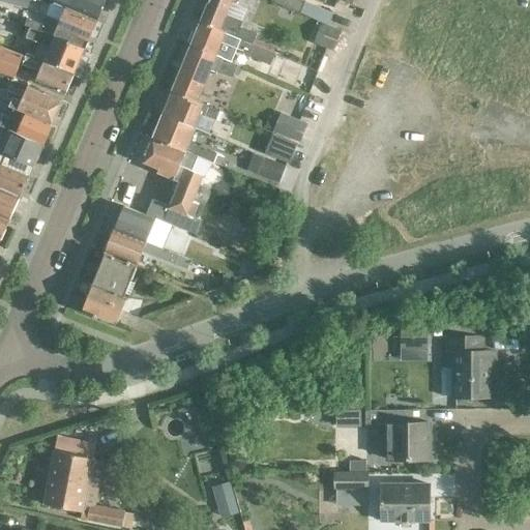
[(0,0),(0,2),(26,8),(28,0),(0,0)]
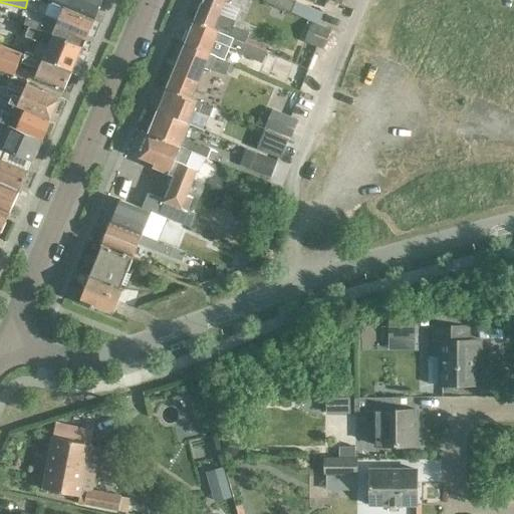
[(54,0),(52,5),(63,10),(93,23),(102,0),(54,0)]
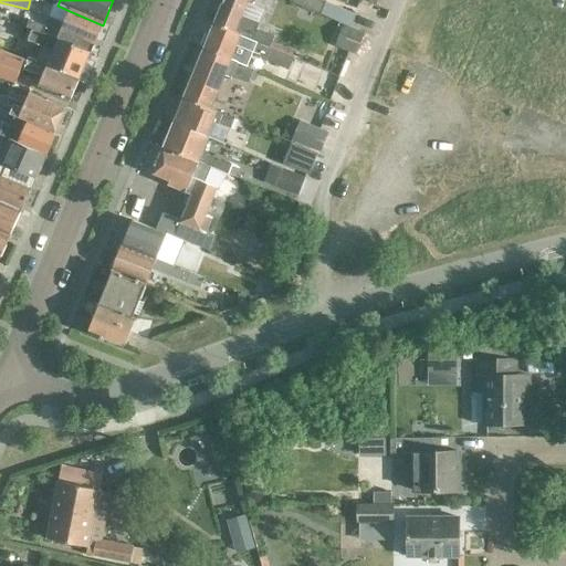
[(223,0),(213,25),(268,48),(270,42),(272,38),(254,30),(258,22),(240,16),(245,2),(250,3),(253,1),(253,0),(223,0)]
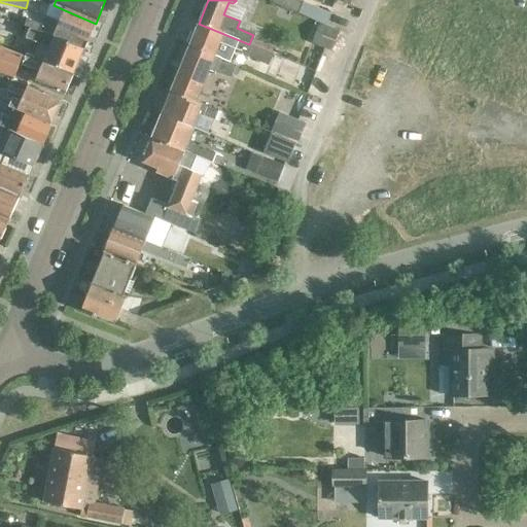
[(270,0),(281,5),(325,24),(329,14),(296,0),(270,0)]
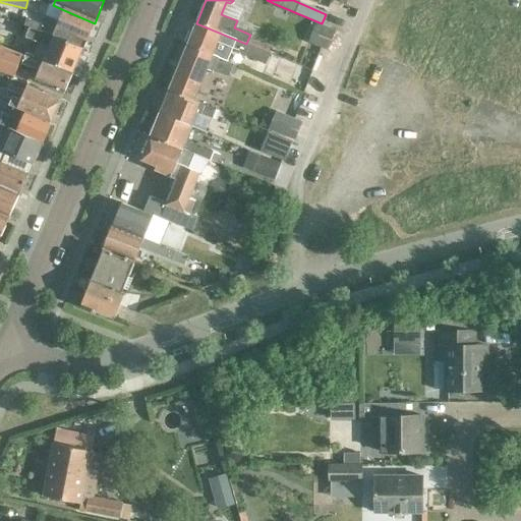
[(83,49),(95,23),(64,10),(59,24),(45,18),(42,26),(27,20),(24,27),(30,30),(39,33),(54,38),(82,50),(82,49),(83,49)]
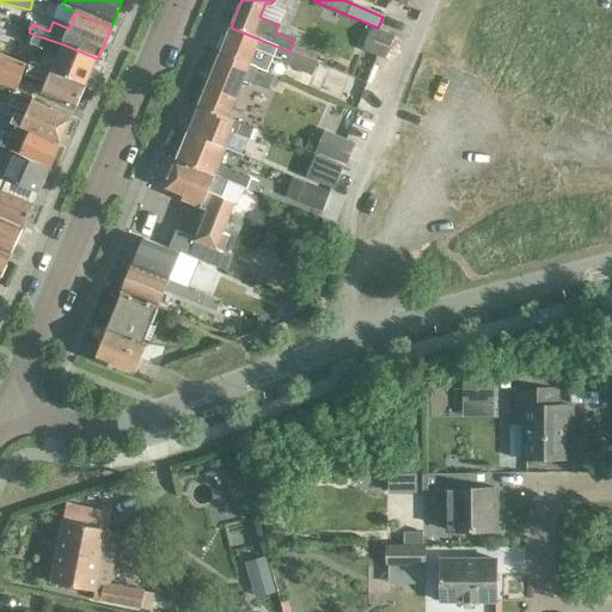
[(371,26),(360,50),(383,59),(392,36),(371,26)]
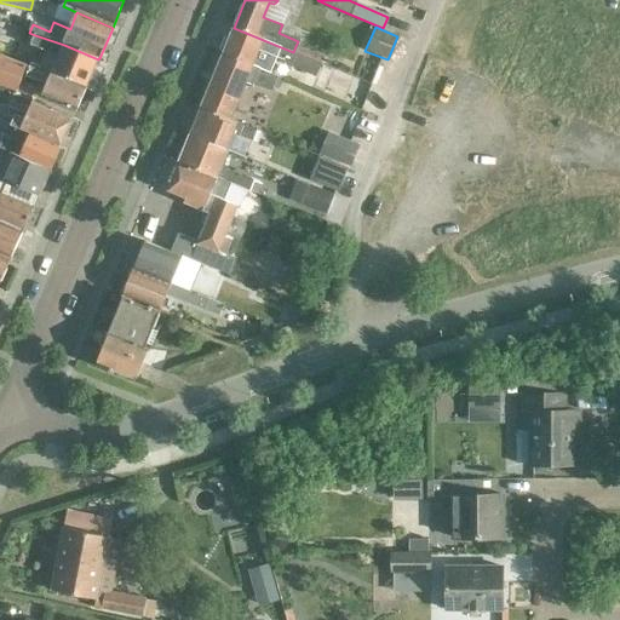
[(320,63),(293,52),(234,28),(229,39),(227,38),(220,51),(224,52),(223,55),(259,69),(259,68),(252,65),(257,55),(264,57),(267,53),(285,61),(290,68),(314,76),(320,63)]
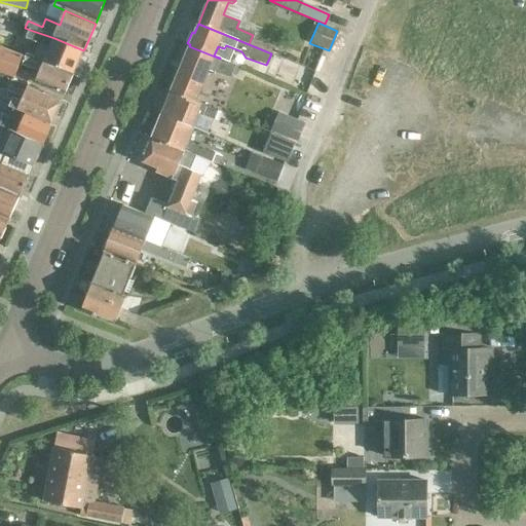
[(40,45),(35,58),(43,62),(60,68),(73,74),(74,71),(77,72),(81,62),(79,61),(83,50),(54,38),(39,33),(30,30),(26,39),(40,45)]
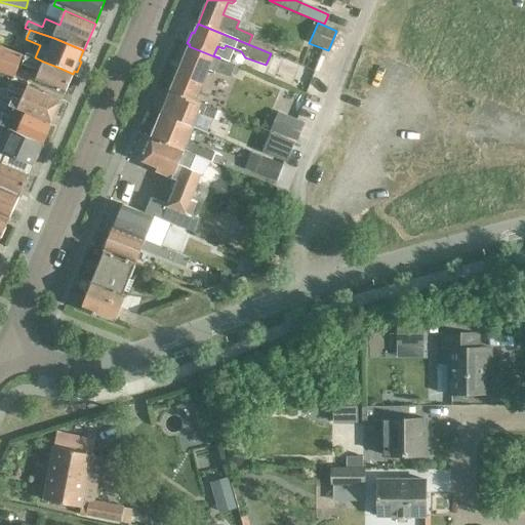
[(248,44),(271,53),(273,48),(250,39),(248,44)]
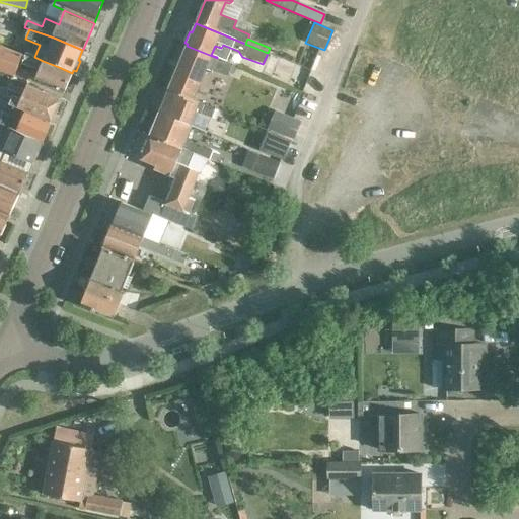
[(187,46),(168,90),(204,105),(204,104),(193,99),(205,68),(211,71),(212,70),(226,76),(231,64),(217,58),(187,46)]
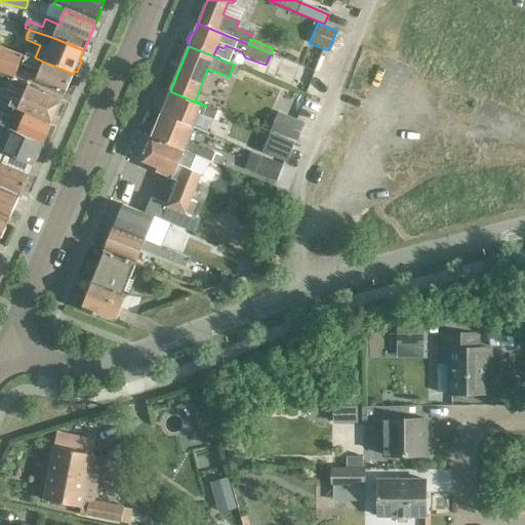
[(0,73),(13,78),(23,57),(0,48),(0,73)]
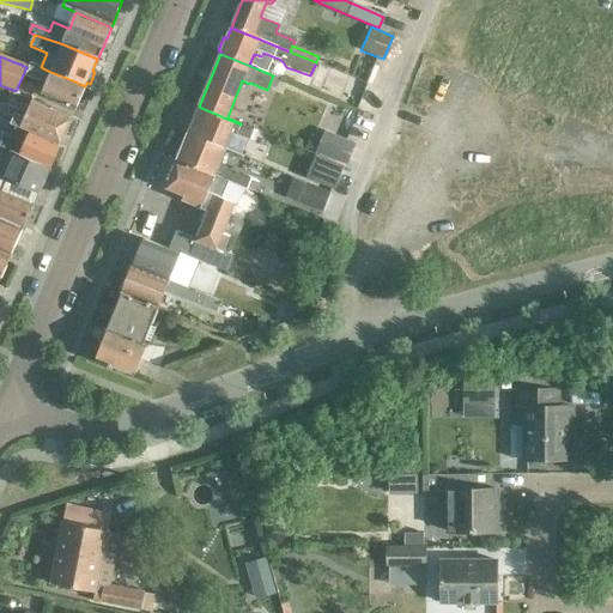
[(50,72),(41,67),(31,65),(25,77),(41,83),(43,79),(47,82),(40,96),(74,110),(85,86),(50,72)]
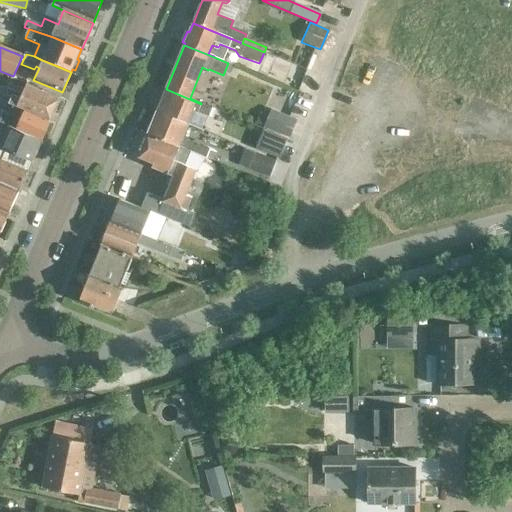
[(27,112),(49,122),(59,100),(26,86),(20,99),(15,96),(16,93),(3,88),(2,89),(0,88),(0,100),(13,106),(17,107),(27,112)]
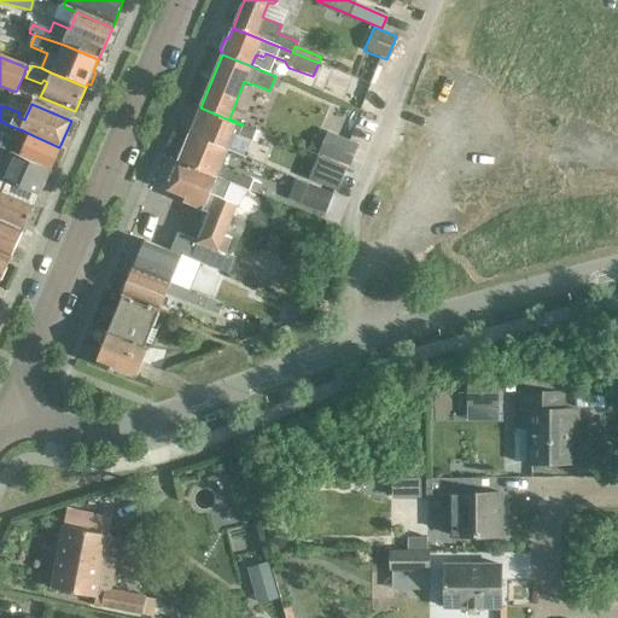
[(200,108),(188,135),(225,150),(231,134),(237,135),(238,135),(251,140),(255,130),(243,126),(200,108)]
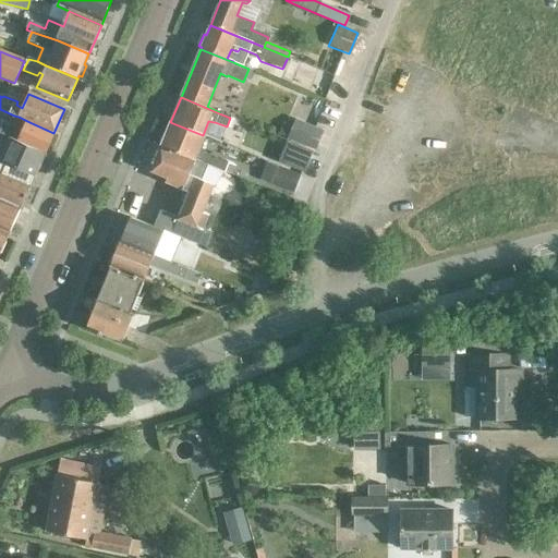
[(4,122),(0,132),(0,136),(10,141),(10,140),(45,155),(53,133),(29,122),(19,117),(14,116),(10,124),(4,122)]
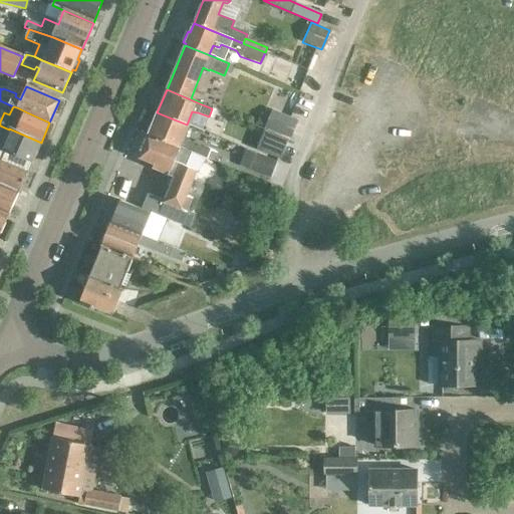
[(297,120),(271,109),(264,127),(290,139),(297,120)]
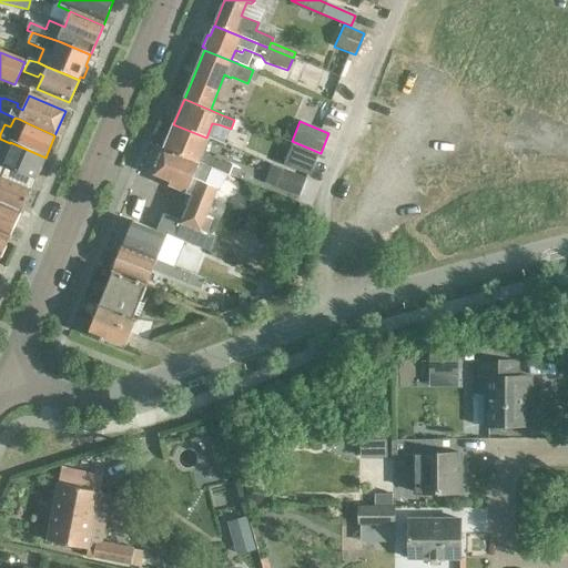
[(173,124),(164,149),(226,175),(226,174),(227,175),(232,165),(209,155),(210,155),(202,152),(209,139),(206,138),(173,124)]
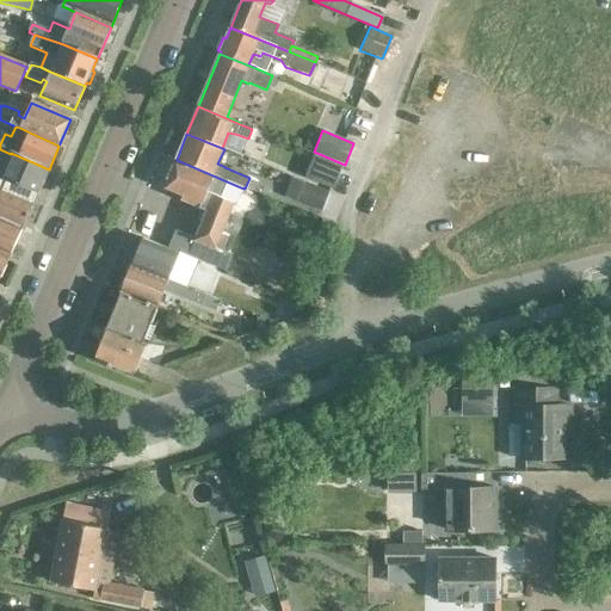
[(38,193),(42,184),(45,185),(51,173),(48,171),(49,170),(11,153),(11,154),(0,178),(0,177),(0,190),(32,204),(34,204),(32,203),(36,193),(38,193)]
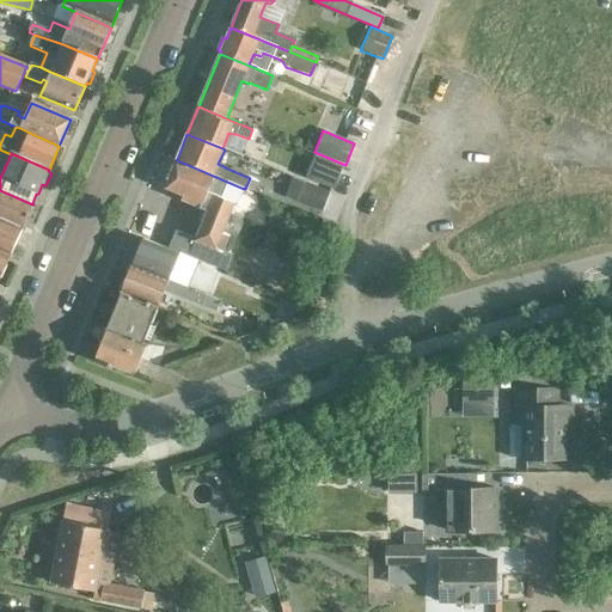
[(334,190),(343,167),(314,155),(305,178),(334,190)]
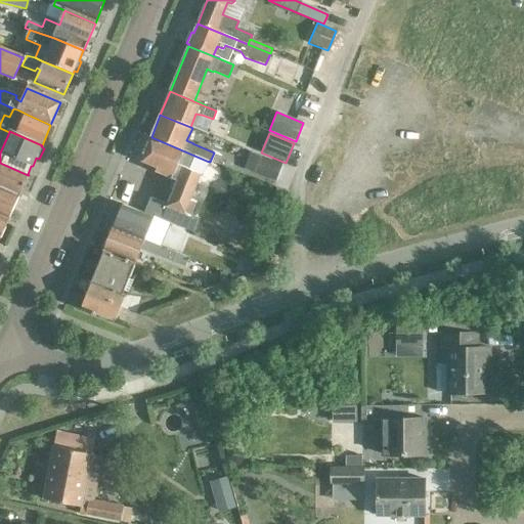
[(144,213),(154,217),(193,233),(200,219),(191,216),(197,203),(191,201),(202,174),(209,162),(151,137),(149,141),(146,140),(140,155),(143,156),(141,162),(157,168),(155,172),(177,181),(167,204),(151,197),(144,213)]
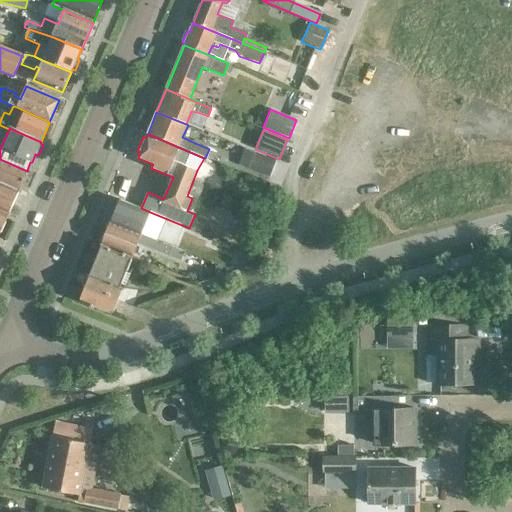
[(248,168),(270,177),(276,161),(255,152),(248,168)]
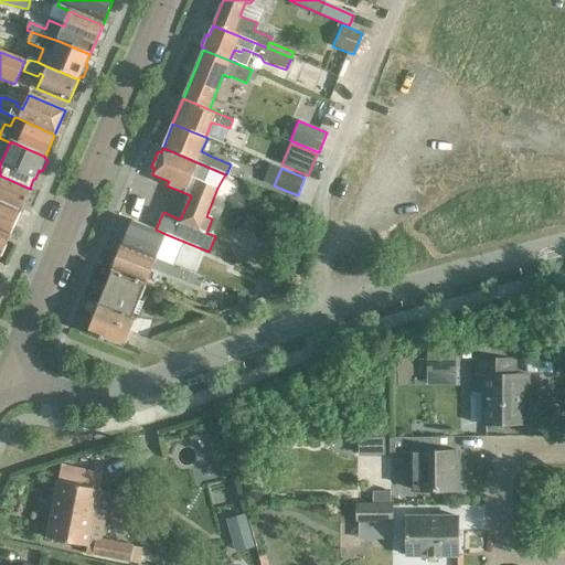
[(0,202),(21,211),(30,189),(0,176),(0,202)]
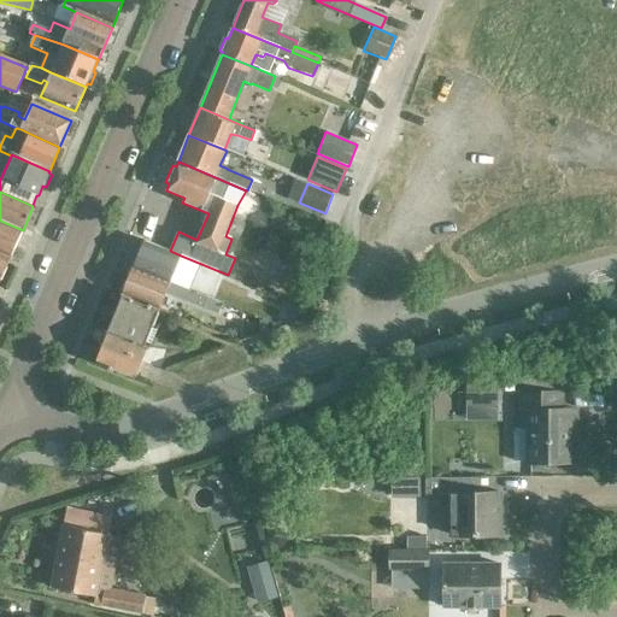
[(0,254),(10,259),(23,230),(0,221),(0,254)]
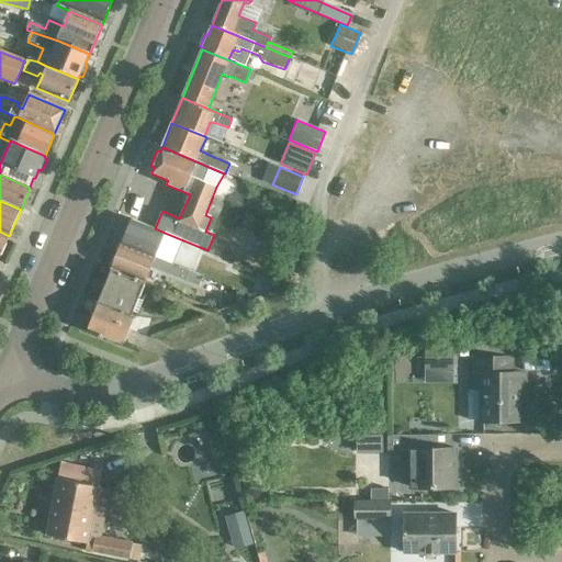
[(132,220),(122,244),(155,257),(158,247),(165,233),(155,228),(132,220)]
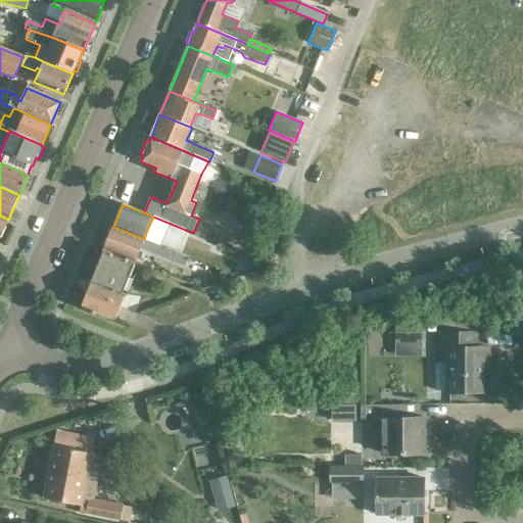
[(0,238),(8,220),(0,216),(0,238)]
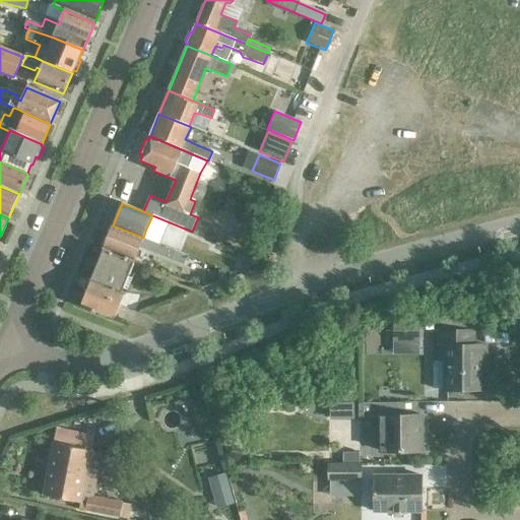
[(180,253),(166,247),(113,225),(104,249),(115,253),(134,260),(139,246),(183,264),(187,255),(180,253)]
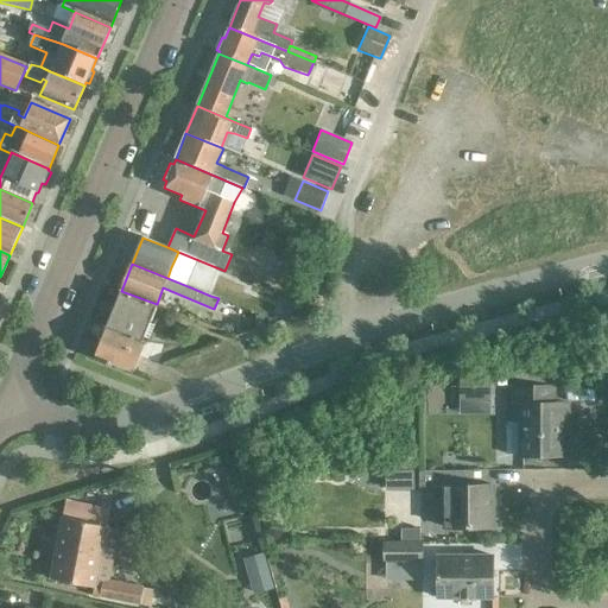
[(134,296),(121,291),(107,325),(141,340),(144,336),(150,339),(154,325),(149,323),(157,304),(134,296)]
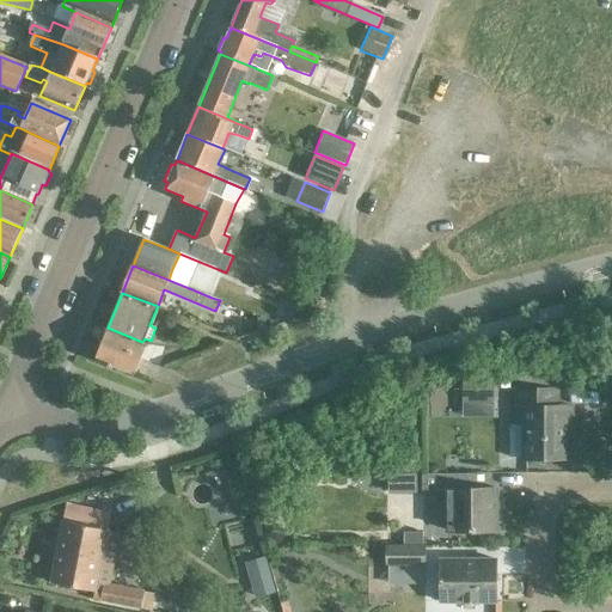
[(142,342),(108,328),(95,359),(134,374),(147,343),(142,342)]
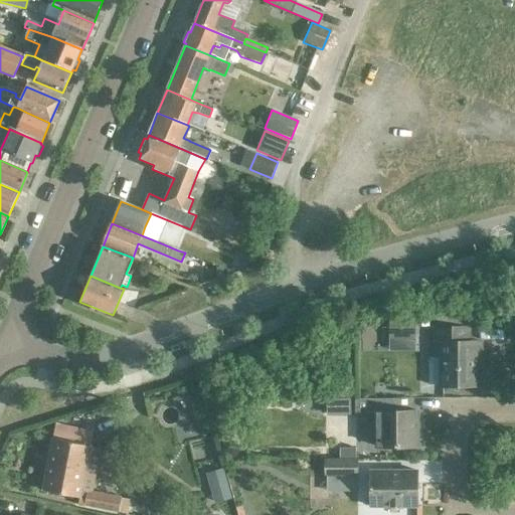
[(399,318),(388,318),(388,338),(414,338),(414,318),(399,318)]
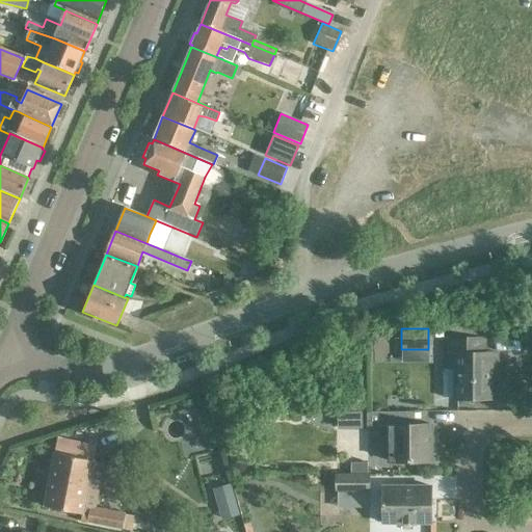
[(449,370),(443,370),(443,398),(455,398),(455,399),(490,399),(490,369),(497,369),(497,352),(485,352),(484,339),(449,339),(449,370)]
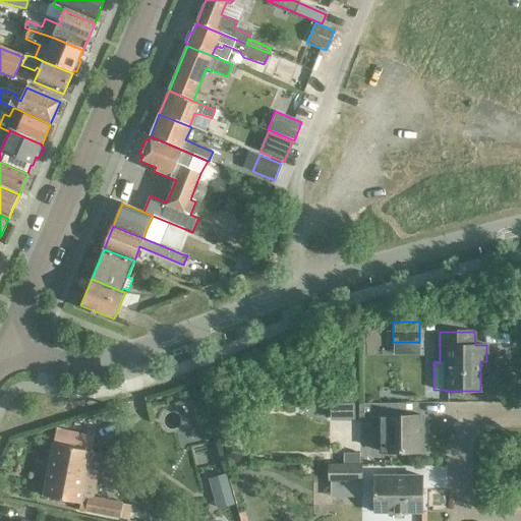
[(382,452),(421,451),(421,415),(401,415),(401,403),(359,403),(359,417),(381,417),(382,452)]
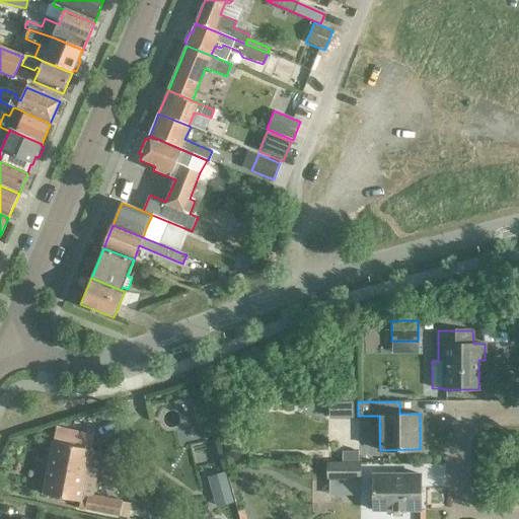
[(55,430),(43,494),(79,502),(80,502),(81,494),(86,495),(90,496),(94,473),(101,474),(105,451),(89,448),(92,434),(79,432),(58,428),(55,430)]
